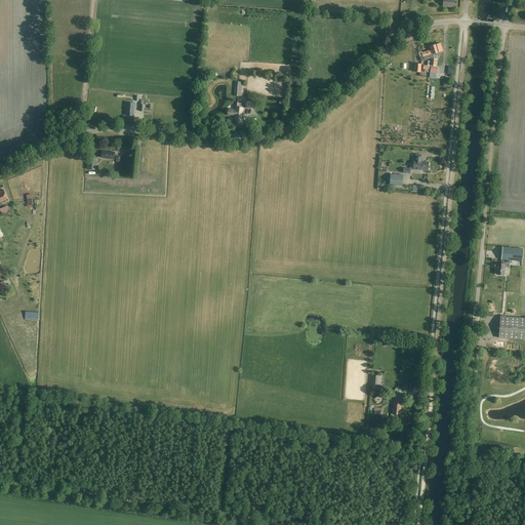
[(432,50),(433,54),(438,52),(442,51),(440,43),(436,45),(436,44),(430,46),(431,50),(432,50)]
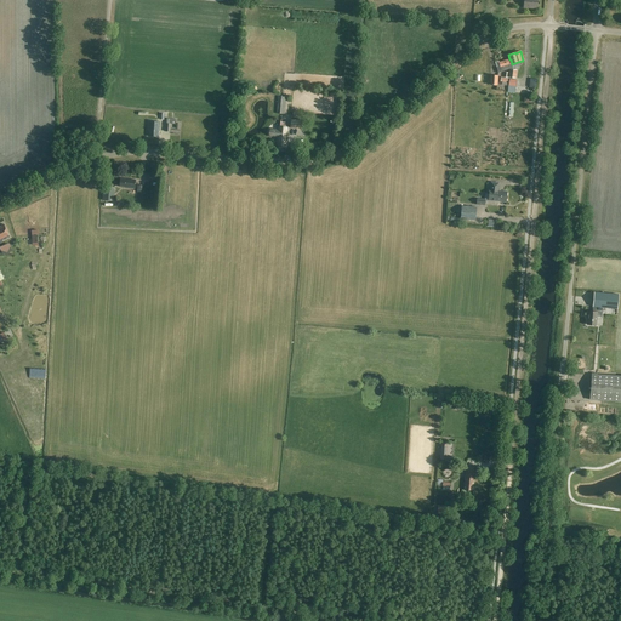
[(511,64),(512,64),(511,60),(510,60),(499,63),(500,67),(496,68),(497,73),(501,72),(510,69),(512,68),(511,64)]
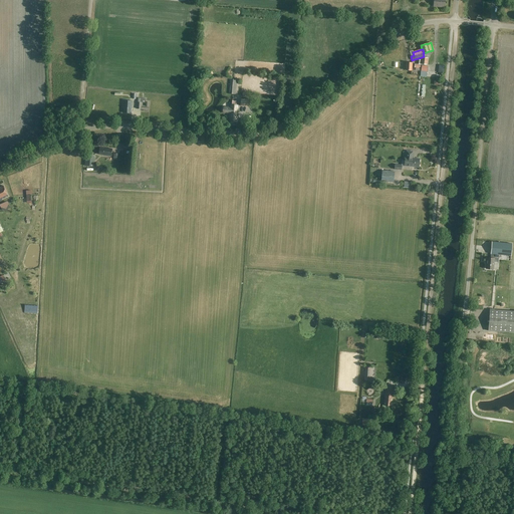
[(132,113),(133,101),(123,100),(122,112),(132,113)]
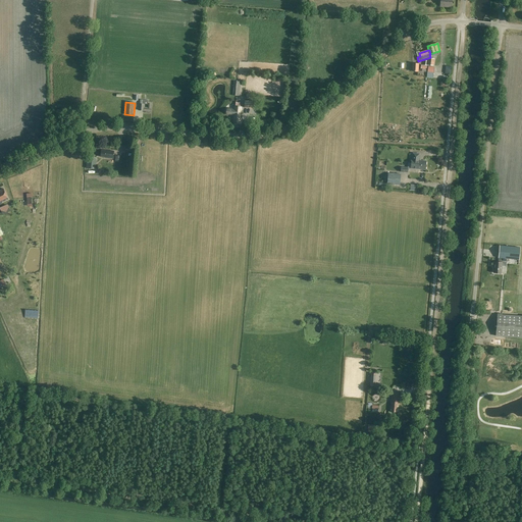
[(241,113),(241,110),(242,110),(242,107),(233,106),(233,109),(227,108),(226,114),(233,115),(232,123),(240,124),(241,118),(240,118),(240,113),(241,113)]
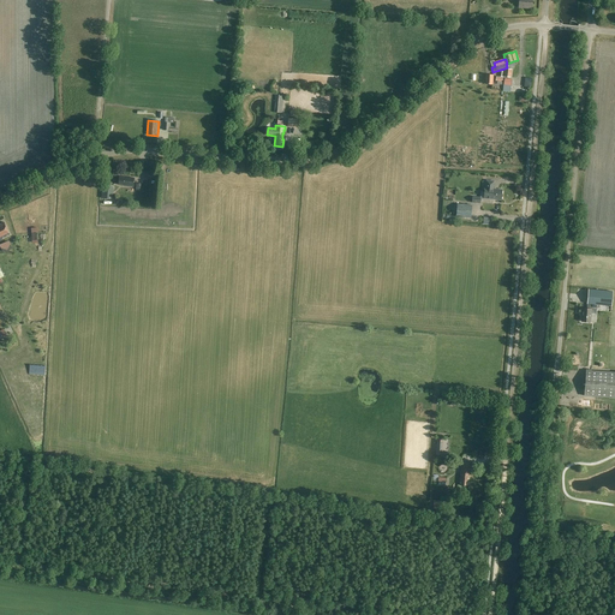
[(133,187),(133,178),(119,177),(118,185),(127,185),(127,186),(133,187)]
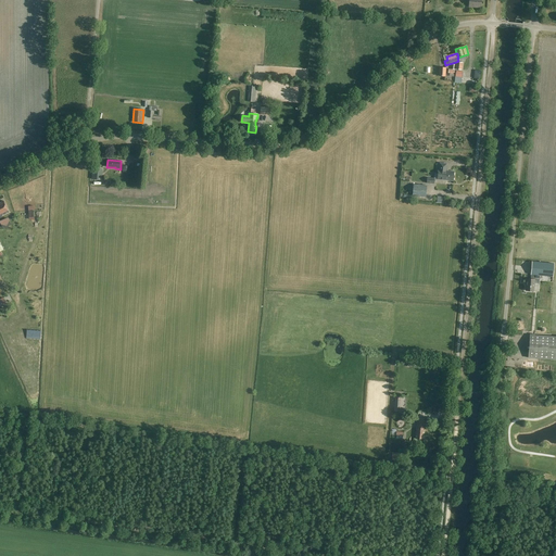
[(453,180),(454,172),(445,171),(446,164),(440,163),(439,171),(438,171),(438,179),(453,180)]
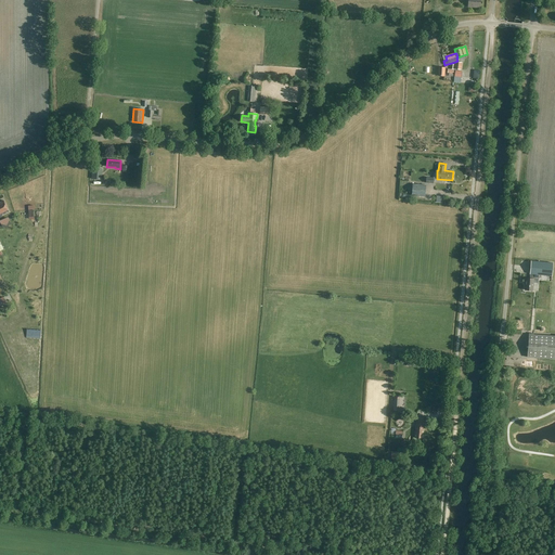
[(102,180),(103,167),(93,166),(92,179),(102,180)]
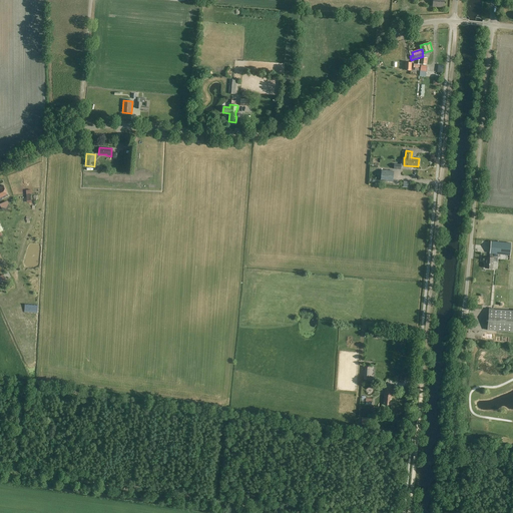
[(381,180),(393,181),(394,171),(382,170),(381,180)]
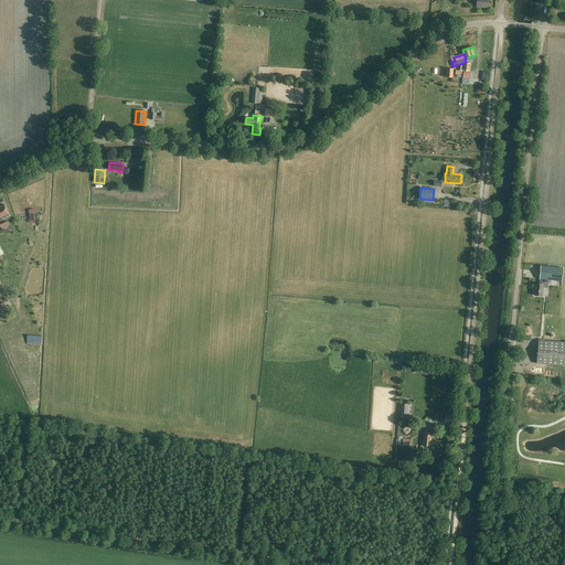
[(0,220),(9,215),(3,204),(0,205),(0,220)]
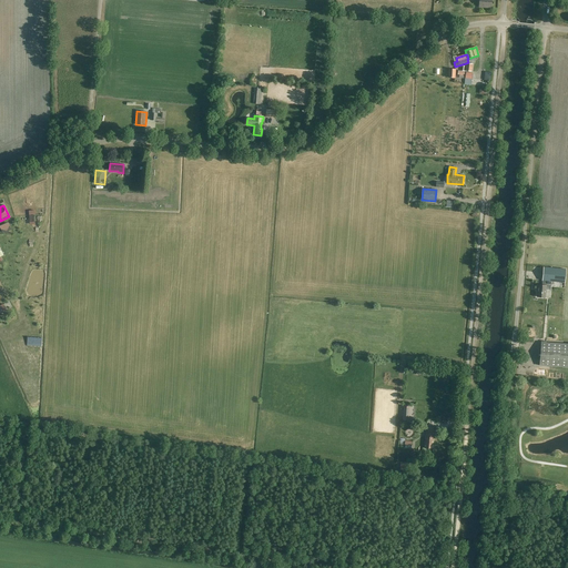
[(537,288),(536,297),(545,297),(546,285),(550,286),(551,282),(565,283),(566,270),(544,267),(541,285),(537,285),(537,288)]
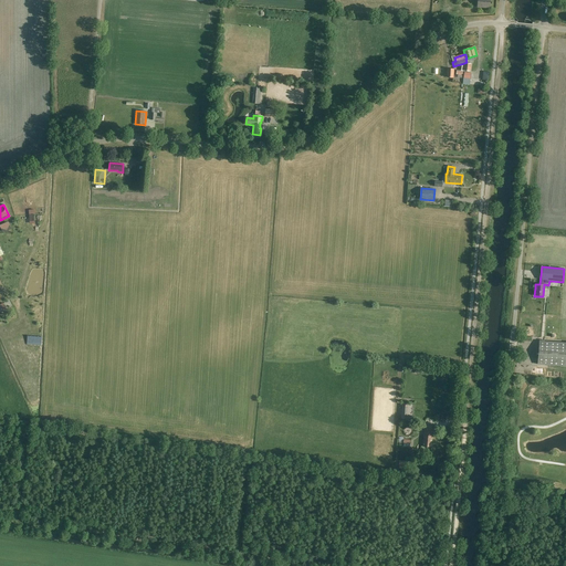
[(565,343),(540,342),(537,365),(565,366),(565,343)]
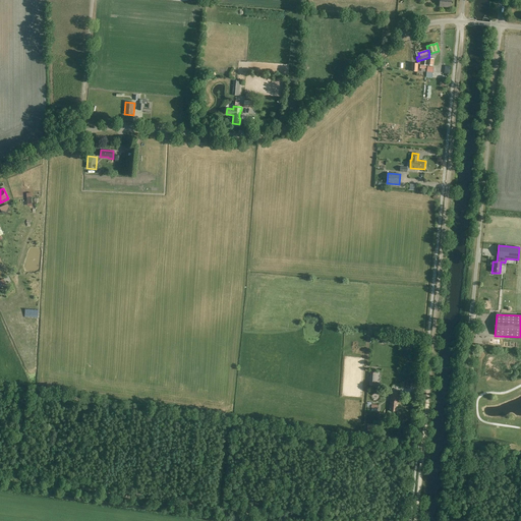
[(389,411),(397,411),(398,400),(397,400),(397,398),(398,398),(399,393),(391,393),(389,411)]
